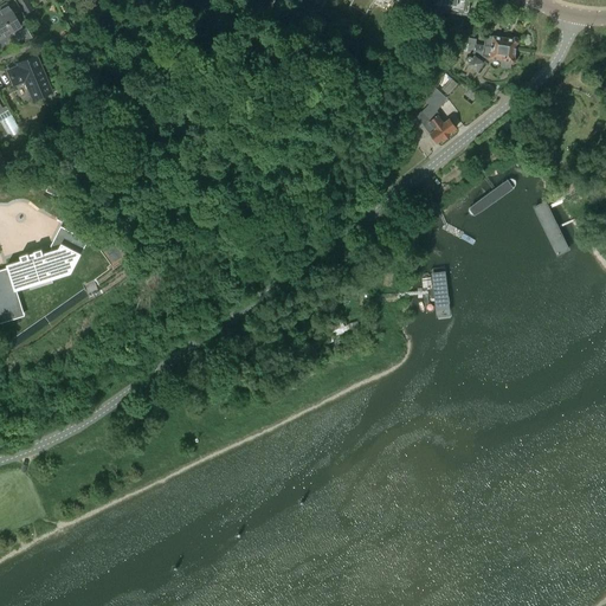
[(18,0),(26,15),(33,11),(26,0),(18,0)]
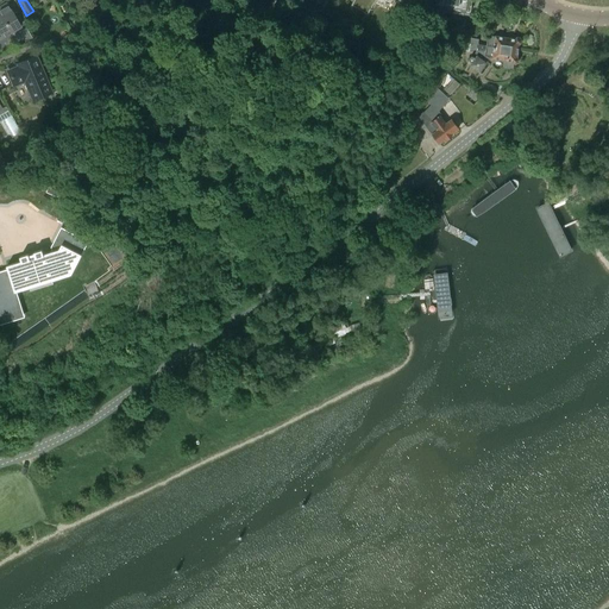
[(355,0),(352,6),(359,11),(365,0),(355,0)]
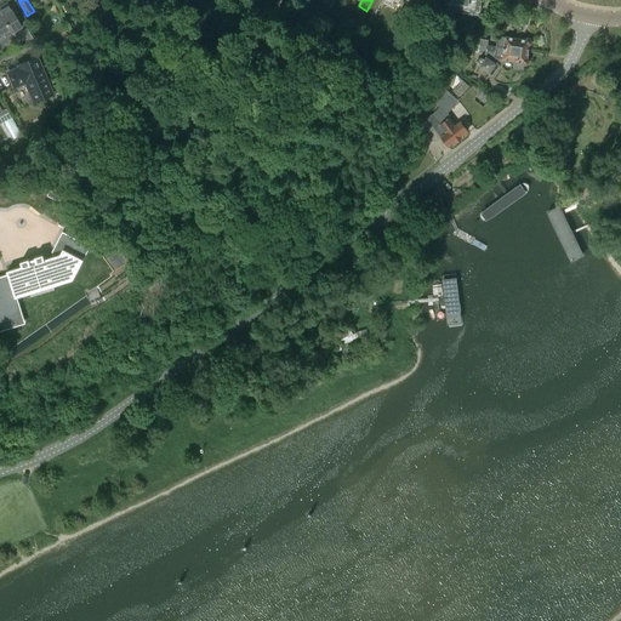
[(372,0),(366,11),(375,16),(383,0),(372,0)]
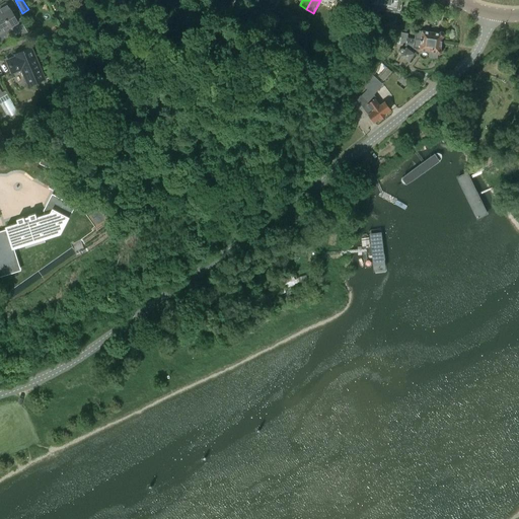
[(402,0),(371,0),(371,5),(401,9),(402,0)]
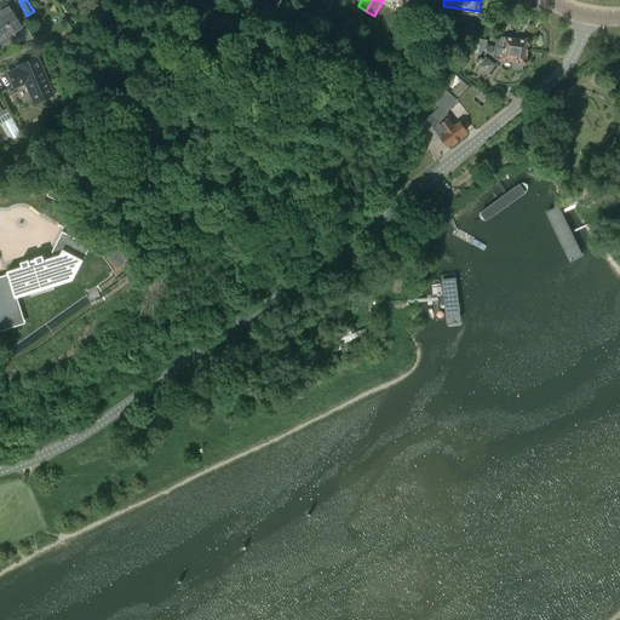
[(0,39),(21,27),(6,3),(0,6),(0,39)]
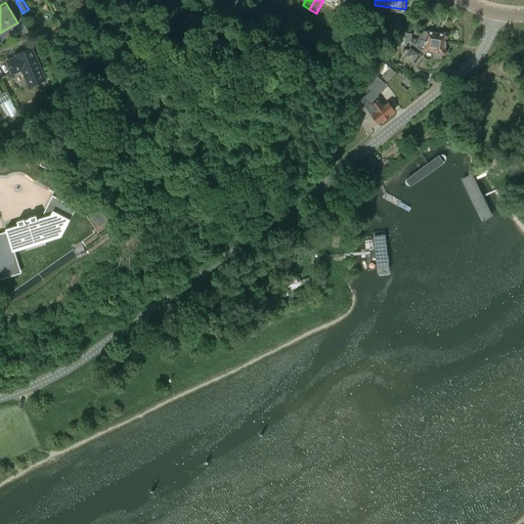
[(415,19),(409,16),(403,26),(408,29),(415,19)]
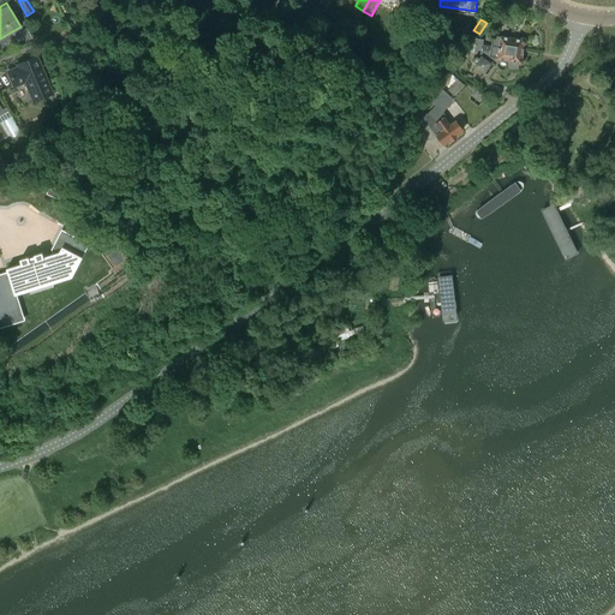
[(326,33),(330,23),(324,21),(320,29),(326,33)]
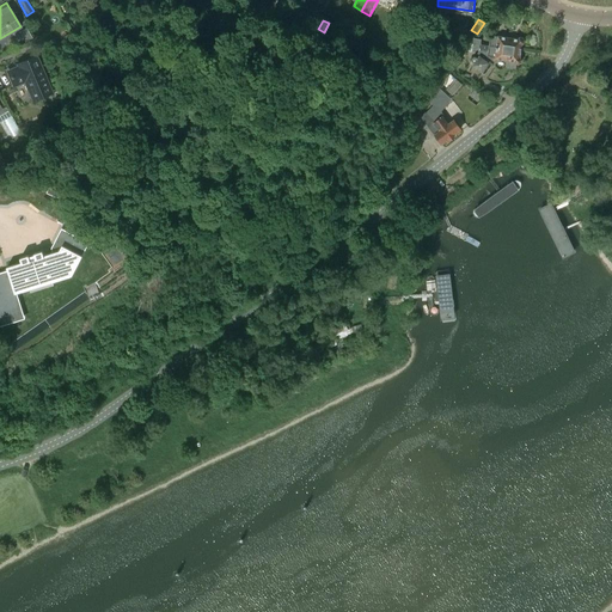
[(344,44),(354,49),(360,37),(352,32),(344,44)]
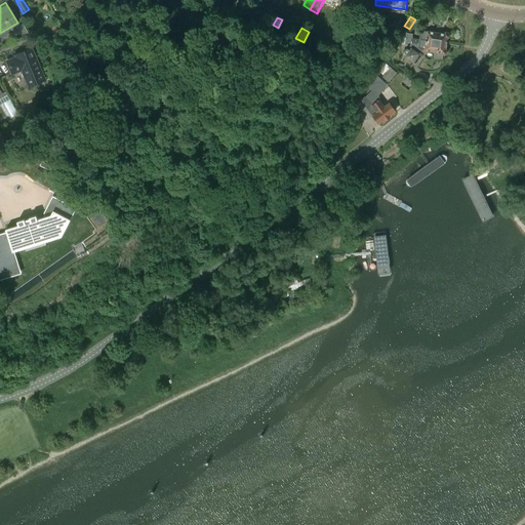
[(421,31),(419,40),(443,43),(443,41),(447,41),(448,38),(450,37),(450,34),(448,33),(446,32),(444,34),(428,31),(428,32),(421,31)]
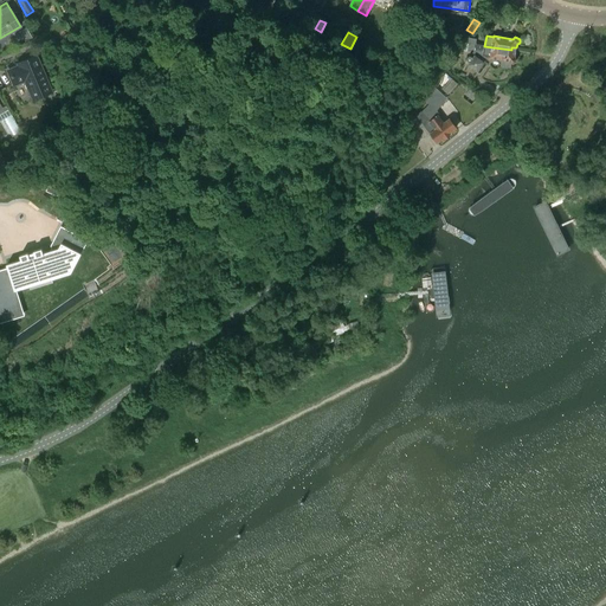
[(476,44),(469,44),(469,49),(476,50),(475,52),(472,57),(471,57),(470,57),(469,57),(468,57),(468,58),(468,59),(469,60),(470,62),(469,64),(478,71),(484,62),(481,59),(483,56),(490,57),(490,58),(502,59),(501,66),(510,68),(511,63),(514,64),(516,62),(516,59),(515,57),(516,47),(511,47),(511,50),(484,46),(476,44)]
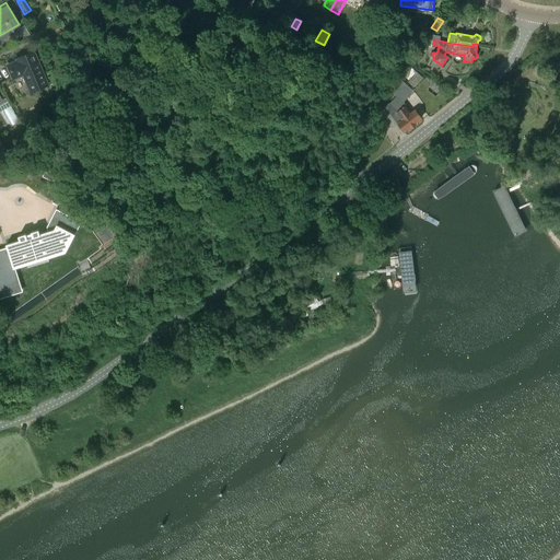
[(7,66),(12,79),(22,74),(30,92),(47,84),(33,51),(15,59),(16,61),(7,66)]
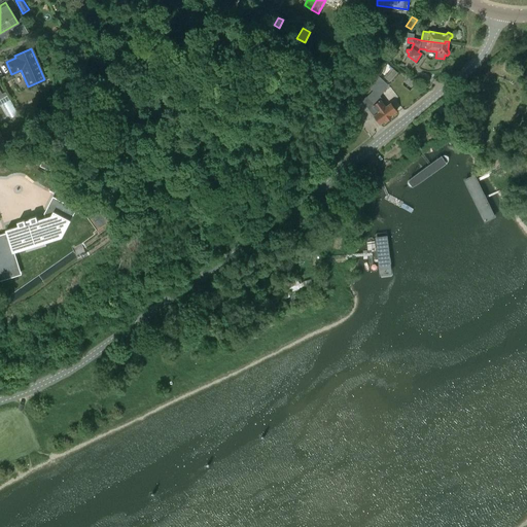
[(370,89),(372,92),(365,98),(373,107),(374,106),(379,113),(375,116),(380,124),(387,119),(388,120),(391,117),(390,116),(396,111),(391,104),(386,107),(381,101),(379,98),(385,91),(376,82),(370,89)]
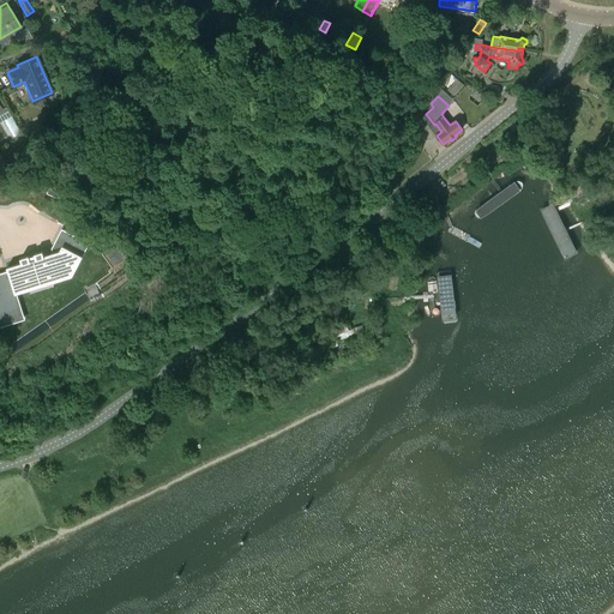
[(13,144),(24,138),(22,133),(11,139),(13,144)]
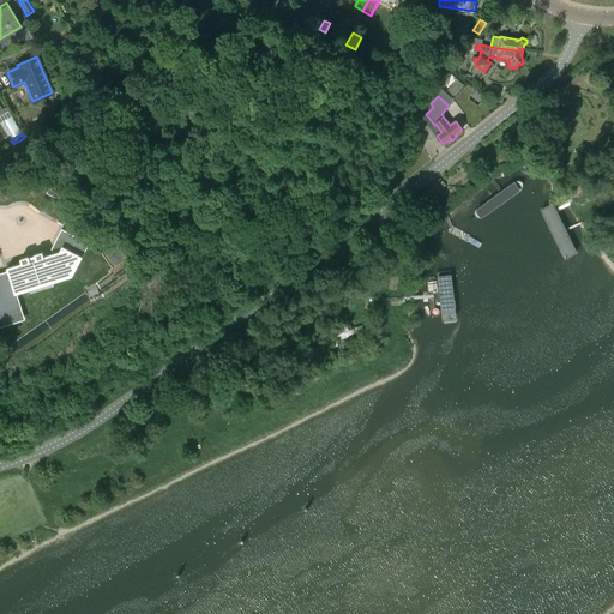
[(521,193),(510,176),(497,186),(469,205),(481,221),(521,193)]
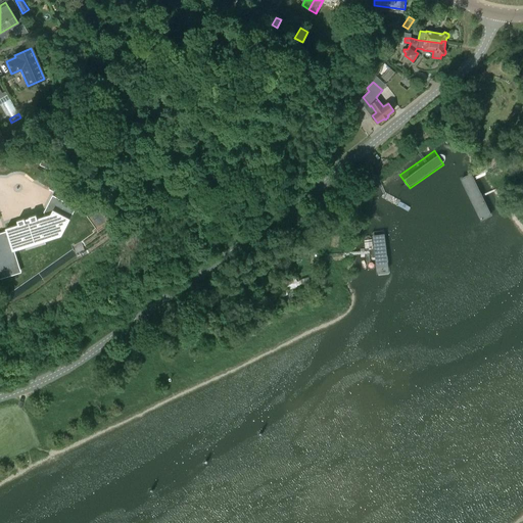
[(41,164),(49,169),(52,160),(44,157),(41,164)]
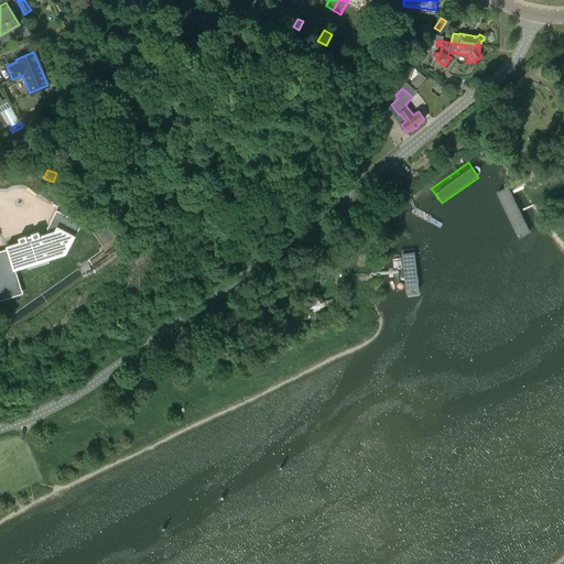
[(12,181),(8,180),(7,181),(0,179),(0,180),(0,188),(8,192),(12,181)]
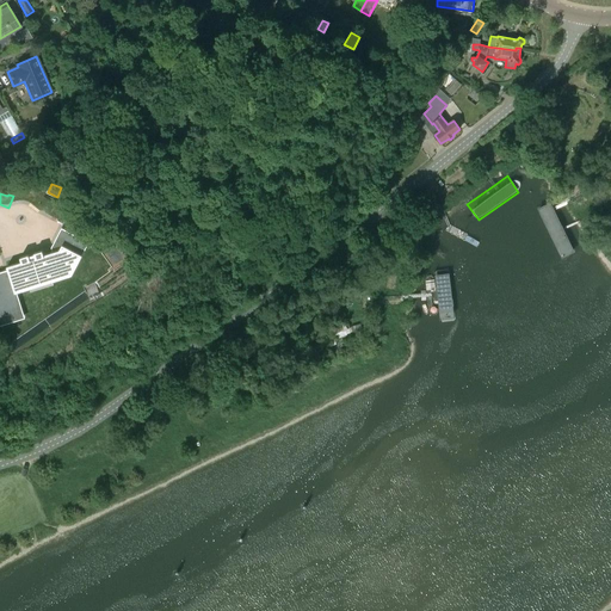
[(551,204),(537,211),(561,260),(575,253),(554,209),(551,204)]
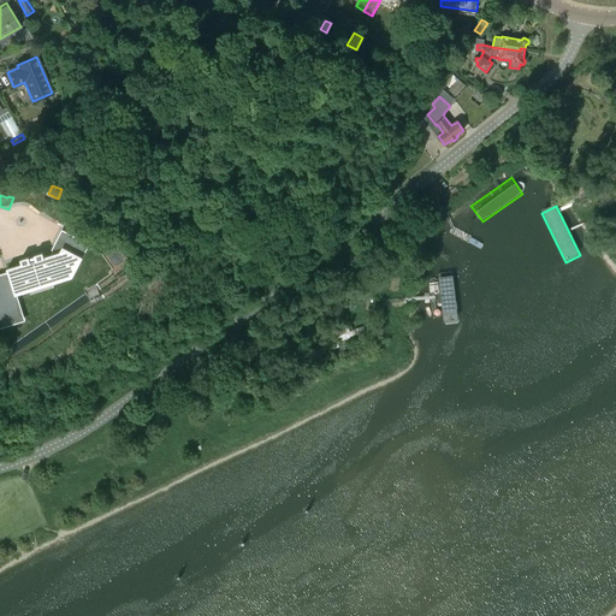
[(52,280),(49,276),(69,270),(66,265),(78,262),(80,259),(86,247),(76,241),(77,238),(63,230),(52,249),(53,254),(45,258),(42,253),(35,255),(35,258),(30,259),(29,258),(21,260),(22,264),(7,268),(9,272),(0,274),(0,326),(23,320),(16,295),(16,292),(52,280)]
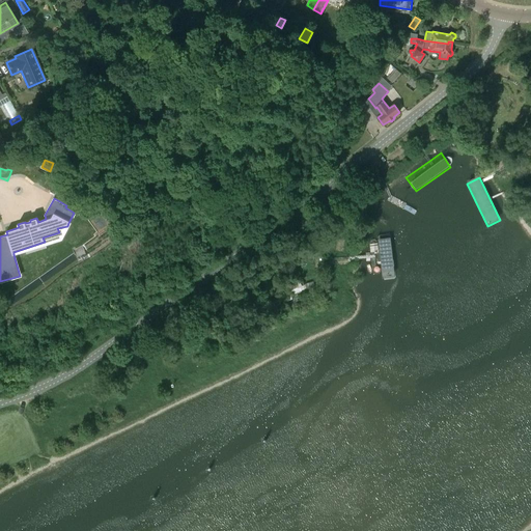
[(392,238),(378,239),(379,256),(382,282),(396,280),(392,238)]
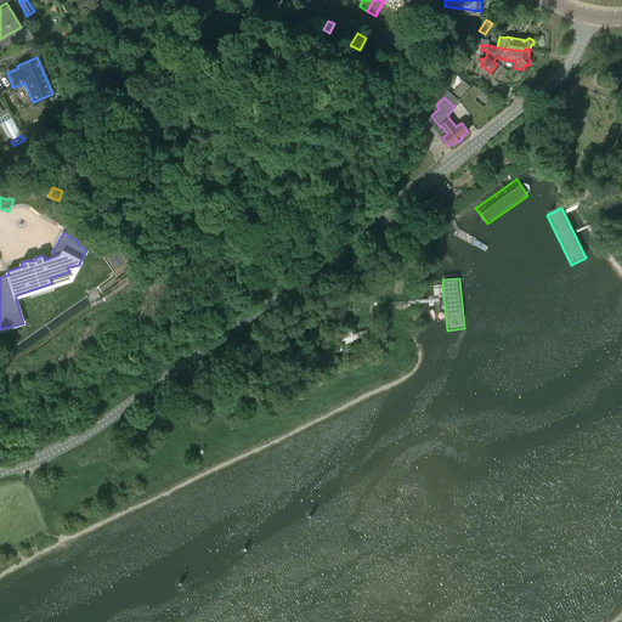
[(372,340),(368,329),(355,334),(352,328),(341,333),(346,344),(360,339),(361,344),(372,340)]
